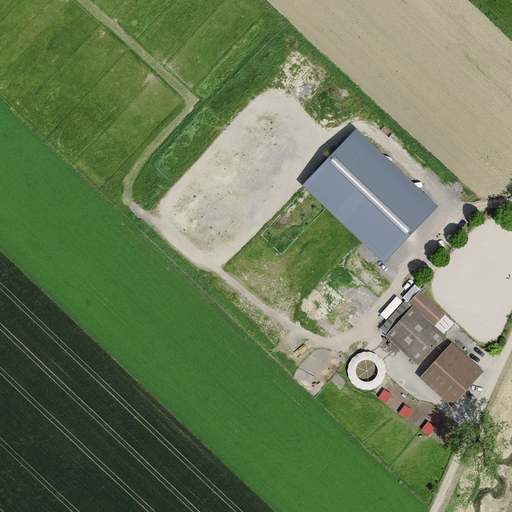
[(437,206),(355,129),(302,186),(383,262),(437,206)]
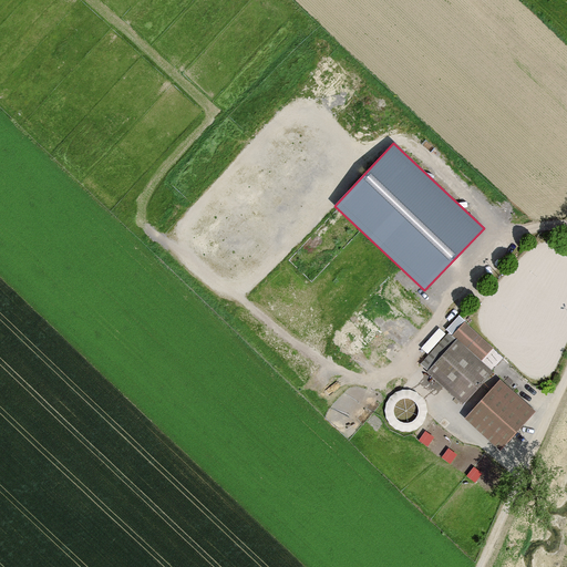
[(374,375),(433,315),(392,276),(333,337),(374,375)]
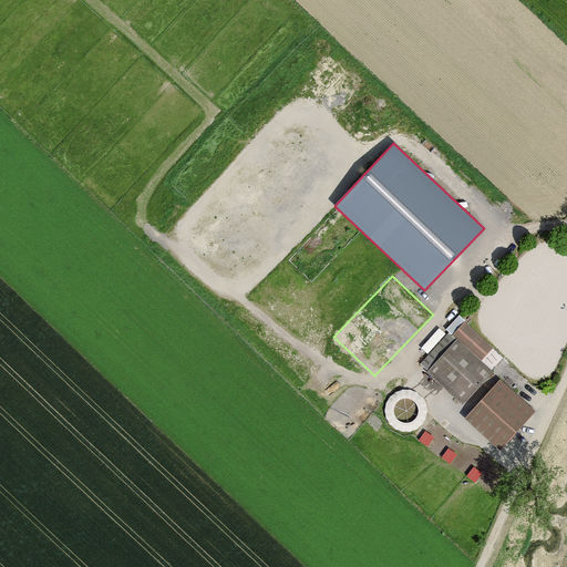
[(492,367),(504,354),(466,319),(454,330),(492,367)]
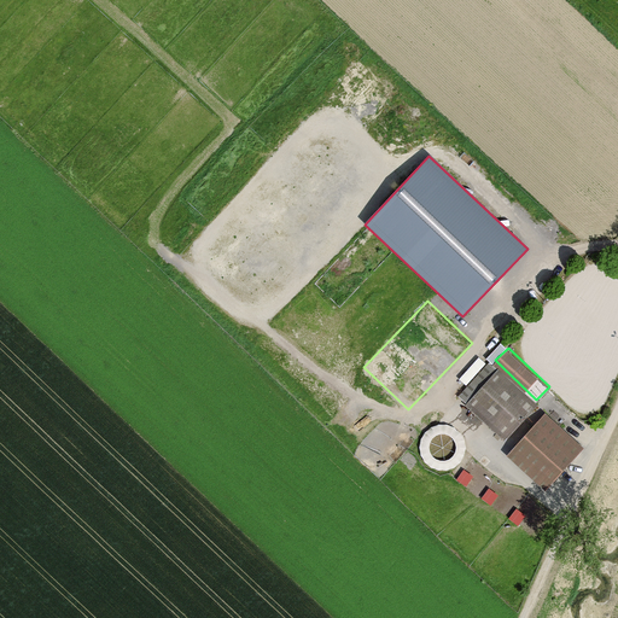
[(535,403),(495,368),(464,404),(503,439),(535,403)]
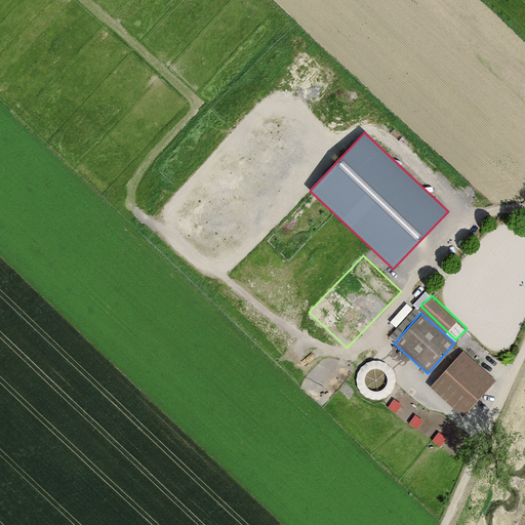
[(495,378),(463,351),(430,388),(461,415),(495,378)]
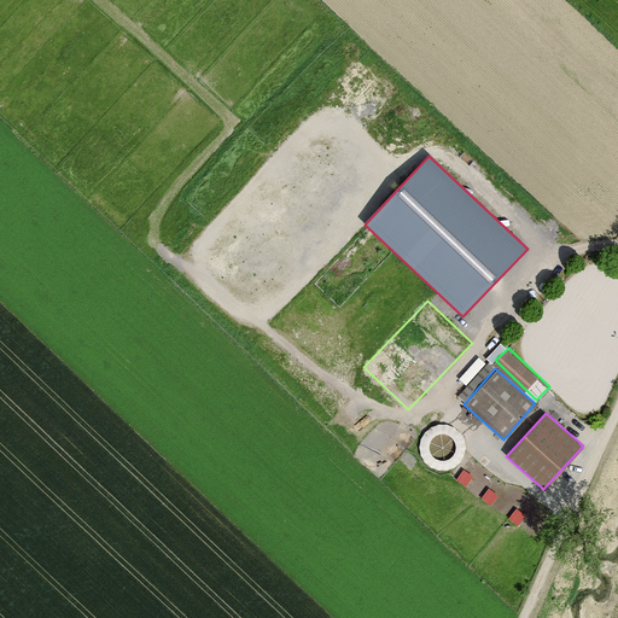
[(427,429),(421,436),(419,443),(419,452),(421,459),(426,466),(433,470),(442,471),(449,471),(456,467),(461,462),(465,455),(466,448),(465,441),(461,433),(456,429),(449,425),(442,424),(435,425),(427,429)]
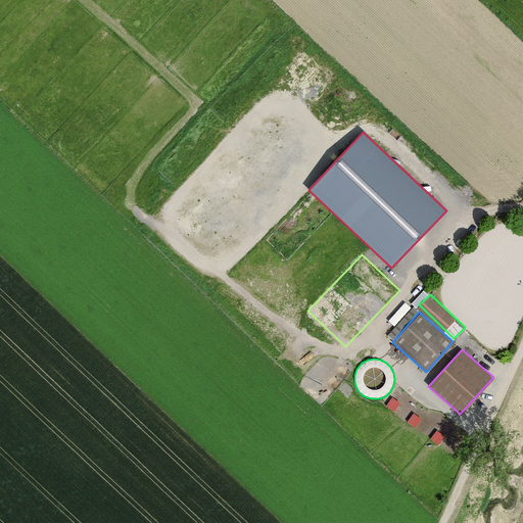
[(345,366),(327,382),(334,389),(351,373),(345,366)]
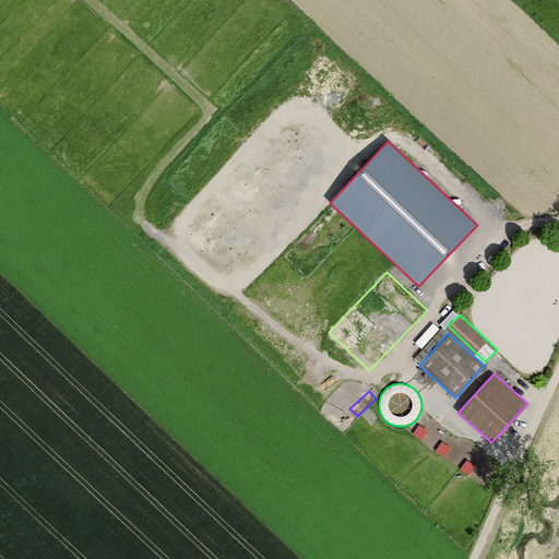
[(419,421),(413,432),(423,438),(429,427),(419,421)]
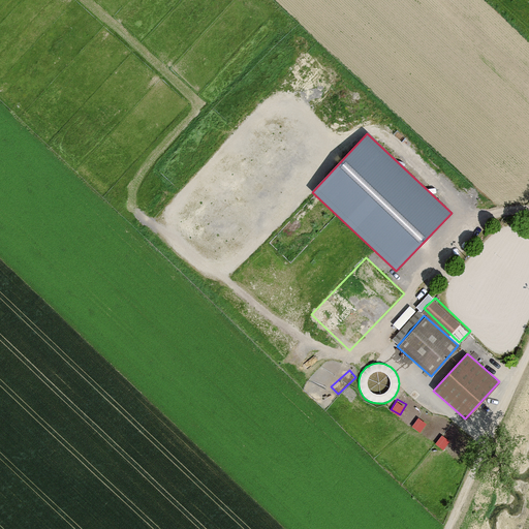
[(421,430),(427,421),(419,415),(413,425),(421,430)]
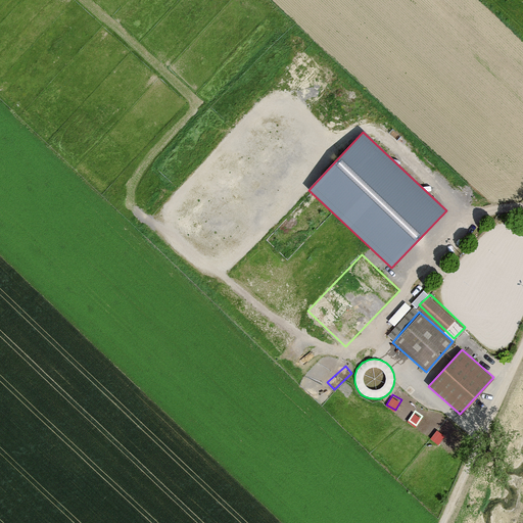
[(438,441),(443,433),(437,429),(432,436),(438,441)]
